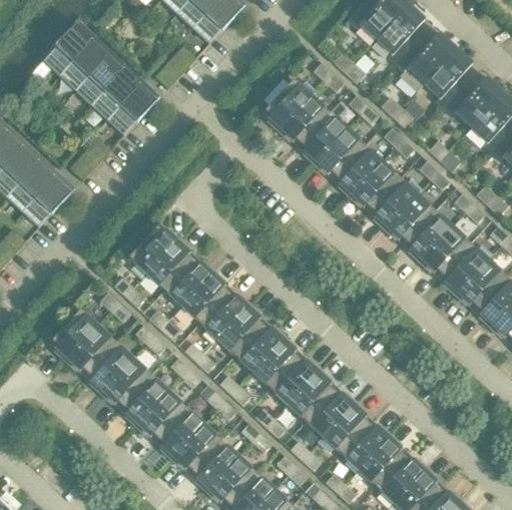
[(177,14),(189,0),(162,0),(177,14)]
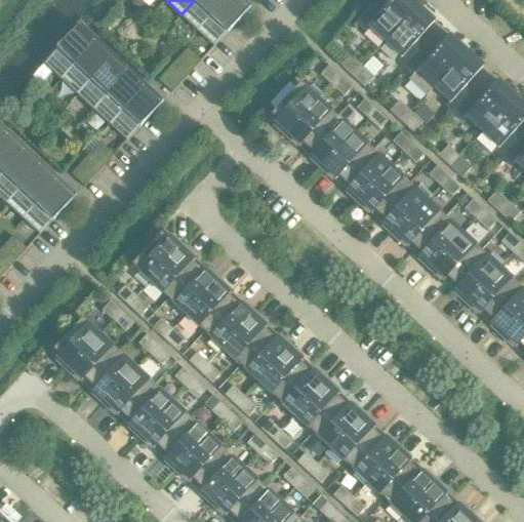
[(198,30),(225,0),(194,0),(182,14),(198,30)]
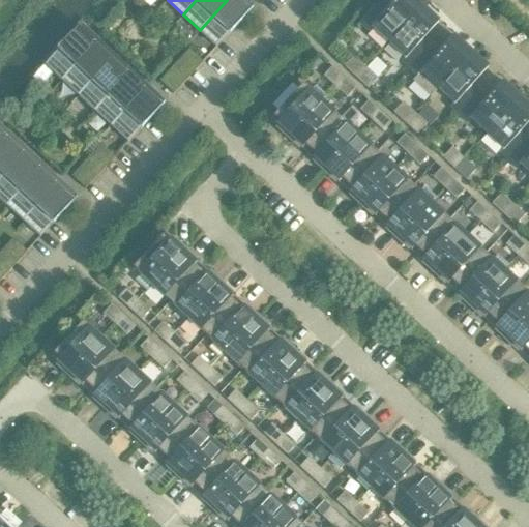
[(230,32),(251,9),(253,7),(244,0),(227,0),(200,30),(216,46),(229,32),(230,32)]
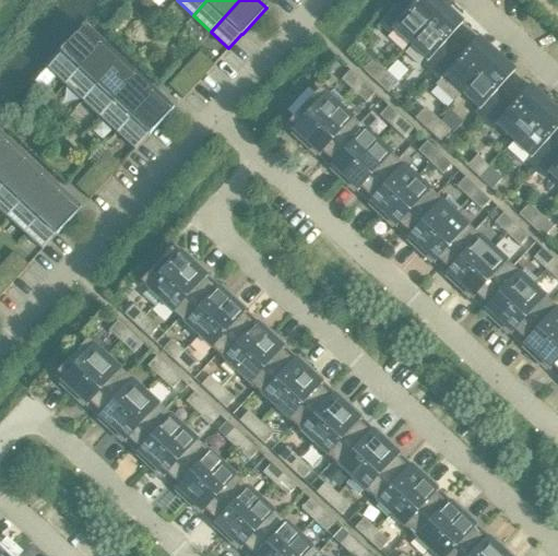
[(411,43),(443,7),(436,0),(416,0),(414,3),(410,0),(401,0),(399,0),(379,22),(390,32),(394,27),(411,43)]
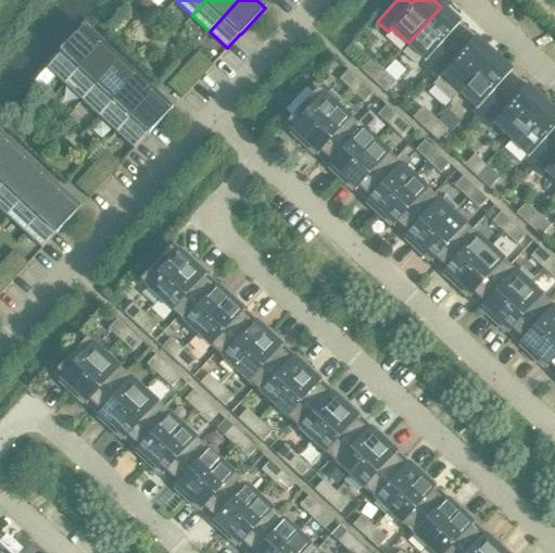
[(430,71),(455,44),(448,36),(456,26),(451,22),(454,19),(441,7),(408,42),(425,58),(420,62),(430,71)]
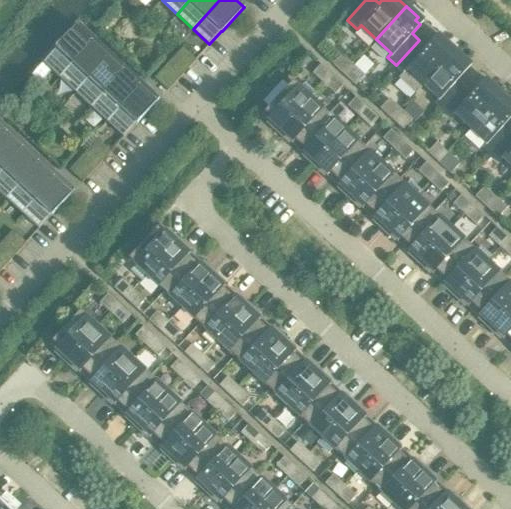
[(60,76),(95,39),(78,23),(55,46),(56,47),(50,53),(44,61),(60,76)]
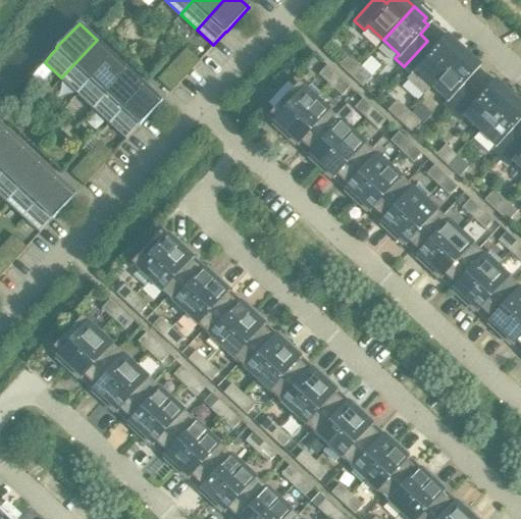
[(425,93),(463,51),(451,41),(448,43),(443,39),(434,48),(427,41),(404,66),(411,73),(408,76),(425,93)]
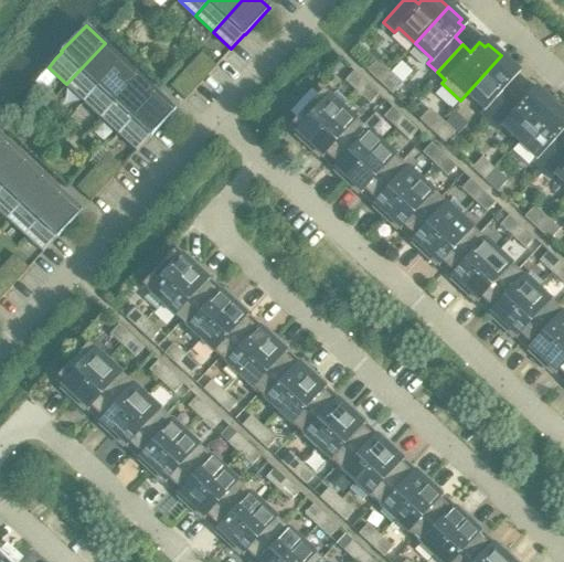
[(84,101),(123,59),(105,43),(66,84),(84,101)]
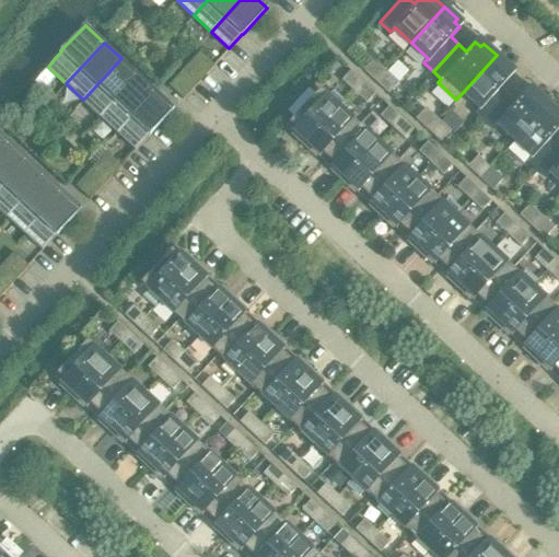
[(209,70),(214,64),(200,49),(194,57),(209,70)]
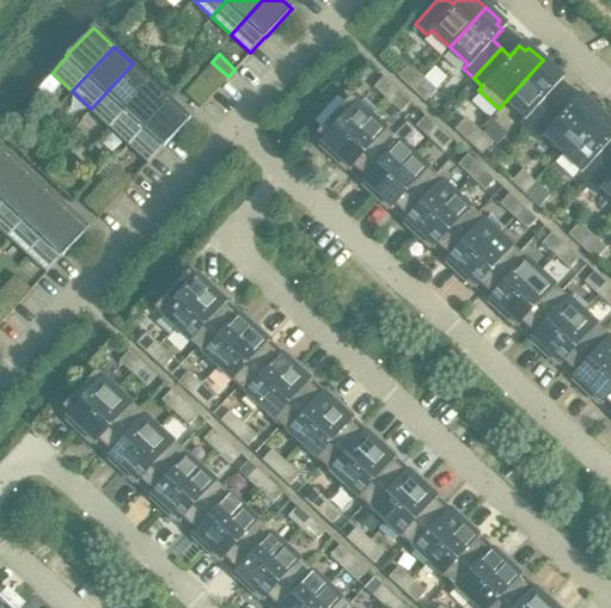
[(558,100),(549,92),(558,83),(554,77),(556,73),(543,60),(499,109),(507,100),(524,117),(520,122),(530,131),(558,100)]
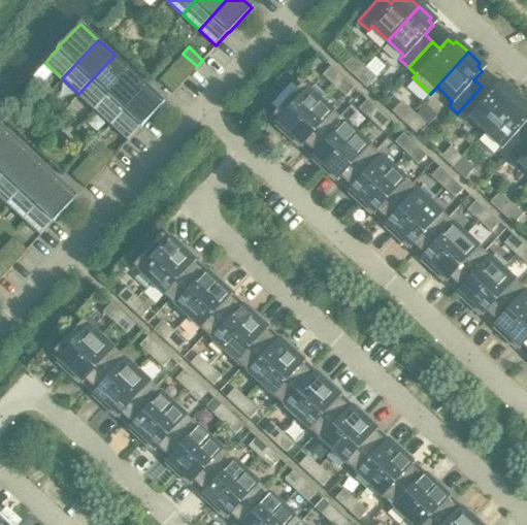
[(191,72),(197,66),(183,54),(176,60),(191,72)]
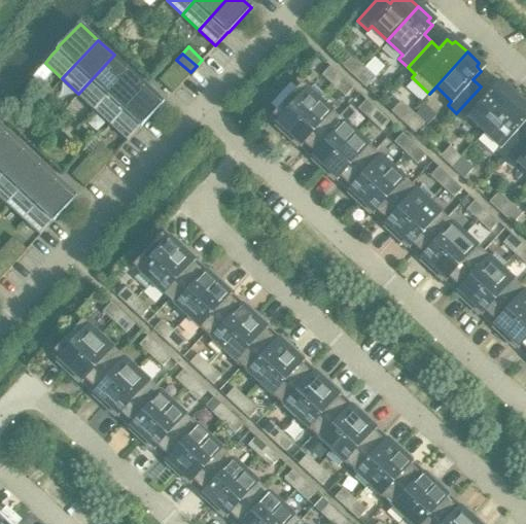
[(95,109),(130,70),(114,55),(78,94),(95,109)]
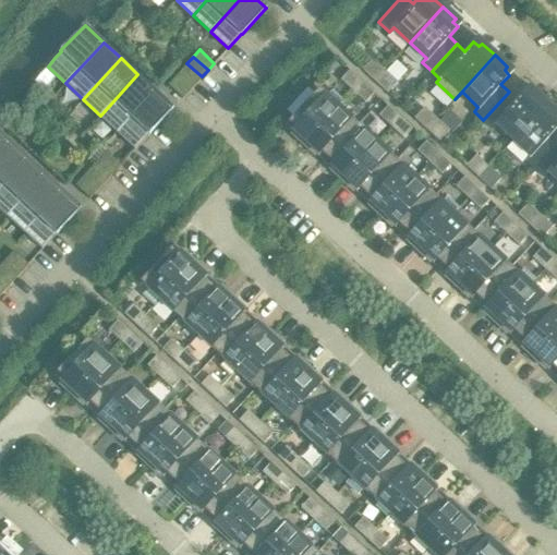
[(386,70),(373,58),(363,69),(376,80),(386,70)]
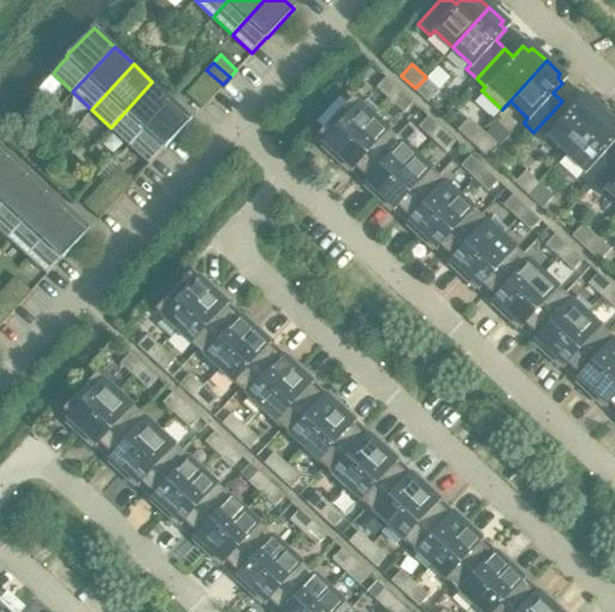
[(216,91),(223,84),(206,70),(200,77),(216,91)]
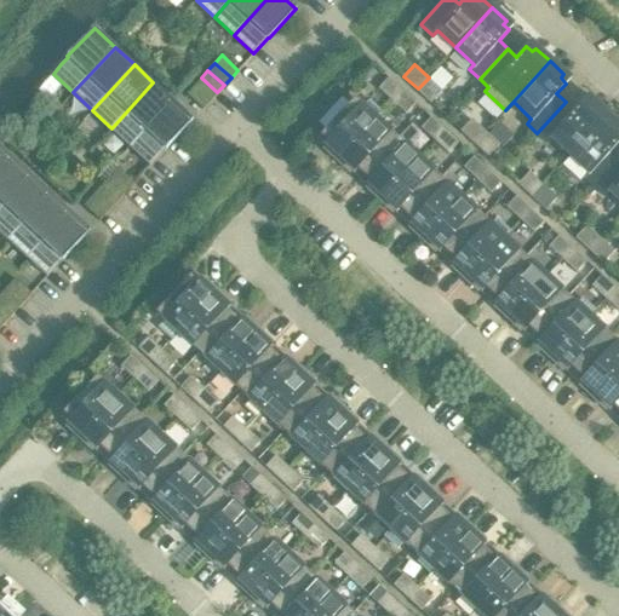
[(402,88),(389,76),(379,87),(393,99),(402,88)]
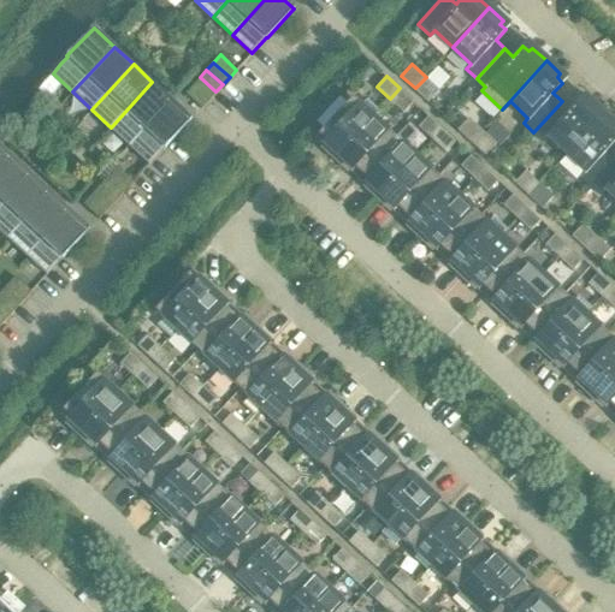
[(208,100),(216,91),(200,77),(193,84),(208,100)]
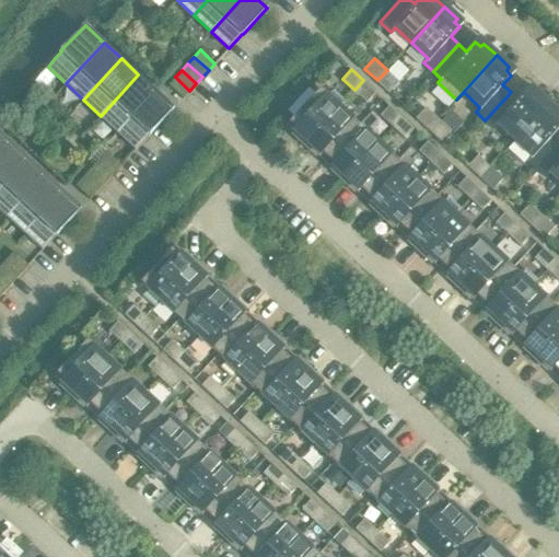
[(399,81),(387,70),(377,80),(389,91),(399,81)]
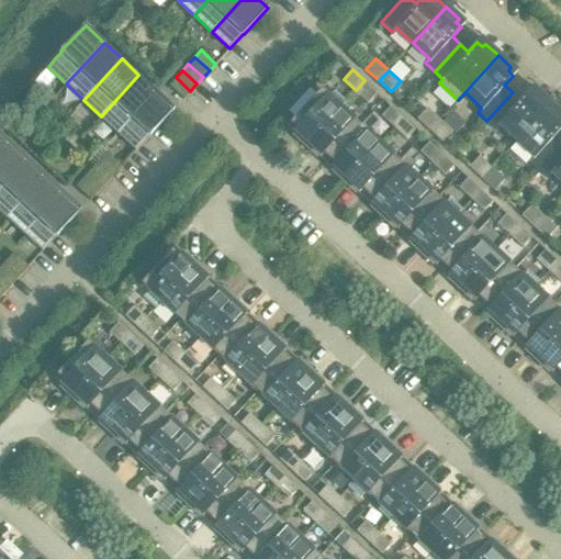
[(119,132),(156,91),(138,75),(101,116),(119,132)]
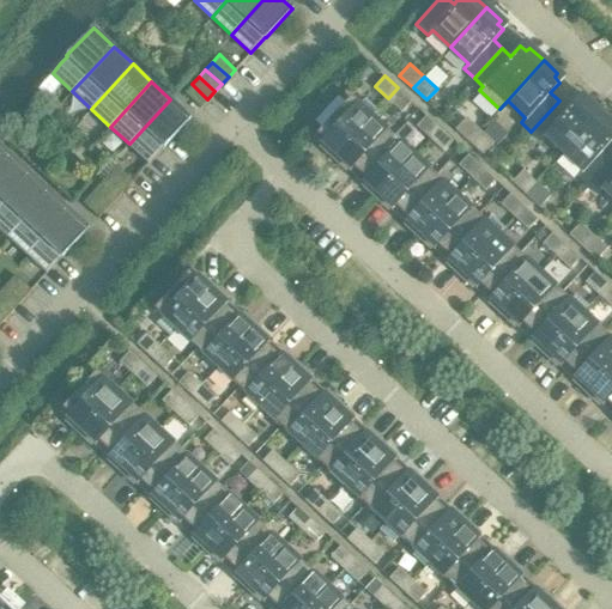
[(200,107),(207,99),(192,84),(185,91),(200,107)]
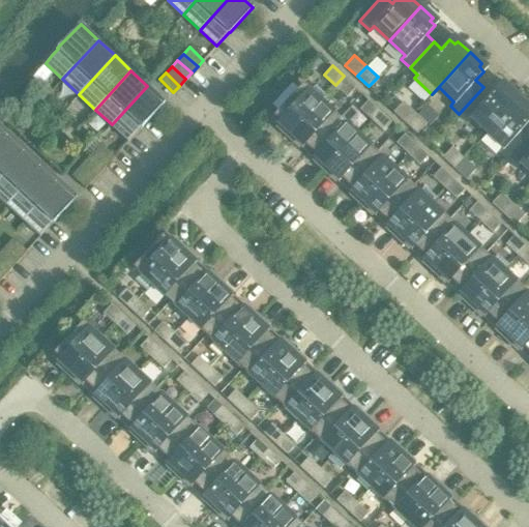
[(355,87),(344,76),(335,85),(347,96),(355,87)]
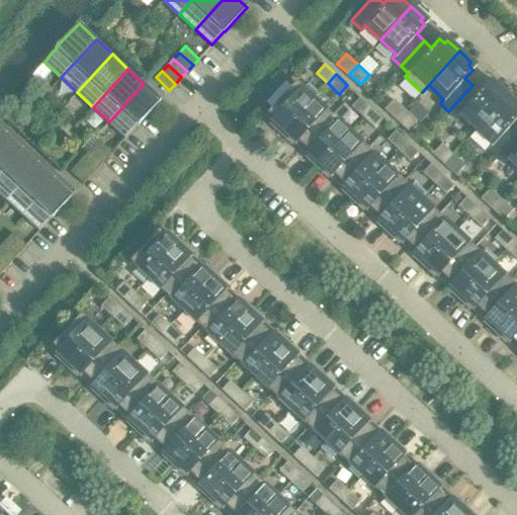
[(281,133),(315,97),(319,93),(308,83),(304,87),(296,81),(267,111),(273,116),(271,119),(272,120),(271,122),(281,133)]
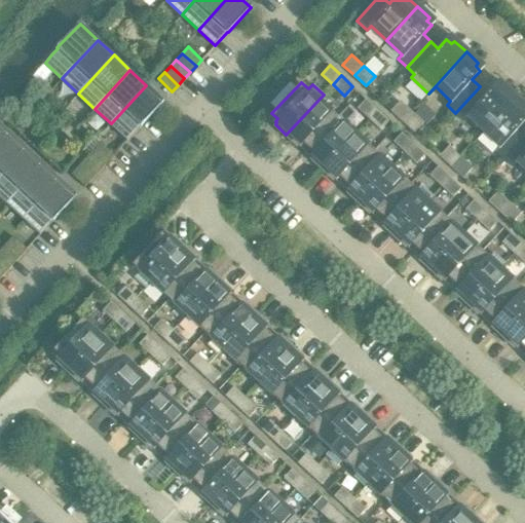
[(480,136),(515,98),(502,86),(500,89),(495,84),(487,94),(480,86),(455,113),(464,121),(467,117),(483,131),(479,136),(480,136)]
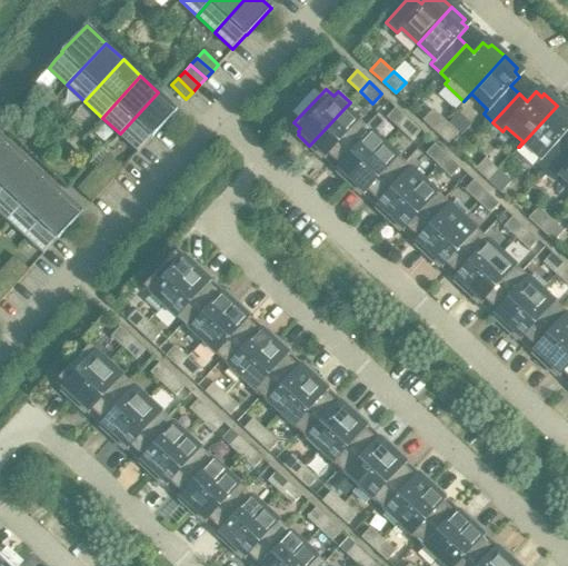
[(152,137),(175,111),(177,110),(158,92),(120,133),(138,151),(151,136),(152,137)]
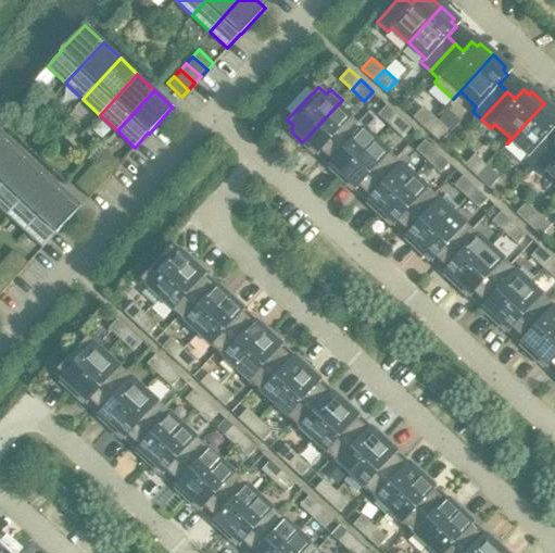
[(399,115),(387,103),(378,113),(390,125),(399,115)]
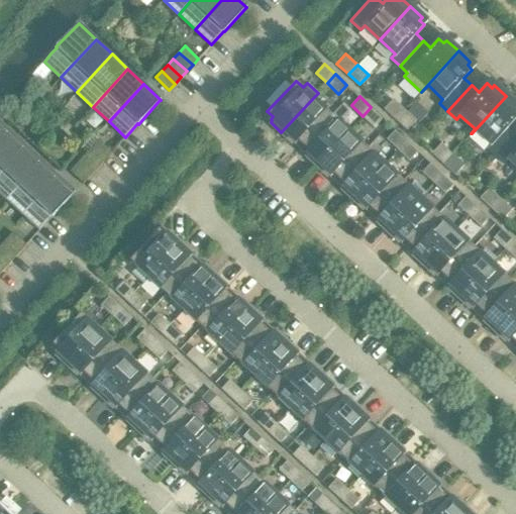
[(515,126),(512,122),(515,117),(515,109),(515,104),(506,96),(472,133),(488,148),(492,144),(499,151),(515,132),(515,126)]
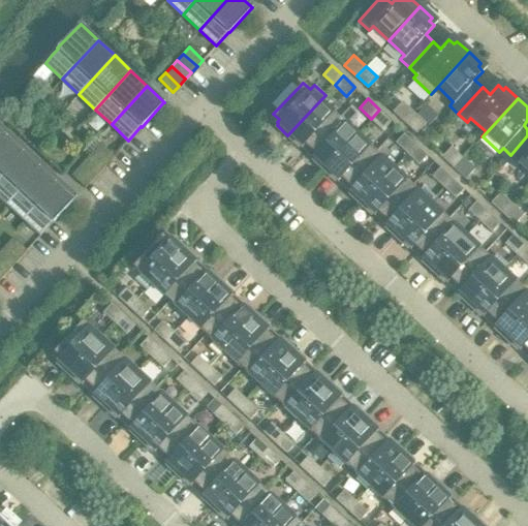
[(310,148),(339,117),(321,99),(287,135),(300,146),(301,145),(302,146),(305,143),(310,148)]
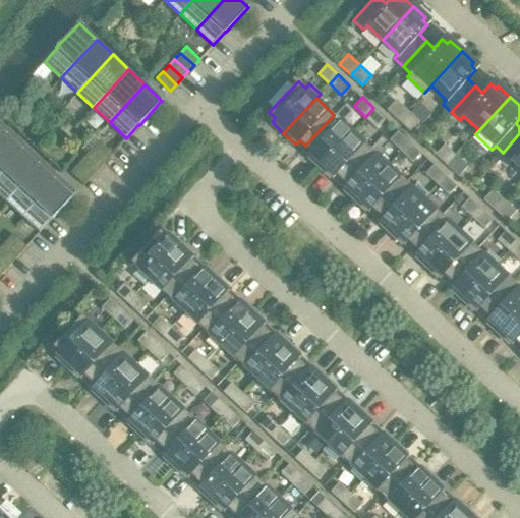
[(408,109),(396,98),(387,108),(399,119),(408,109)]
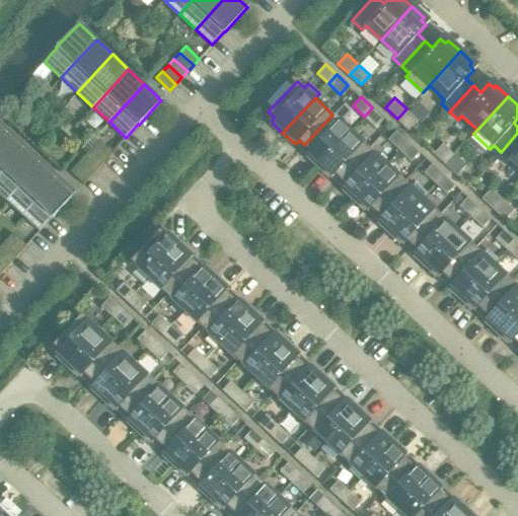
[(383,118),(372,107),(364,117),(375,127),(383,118)]
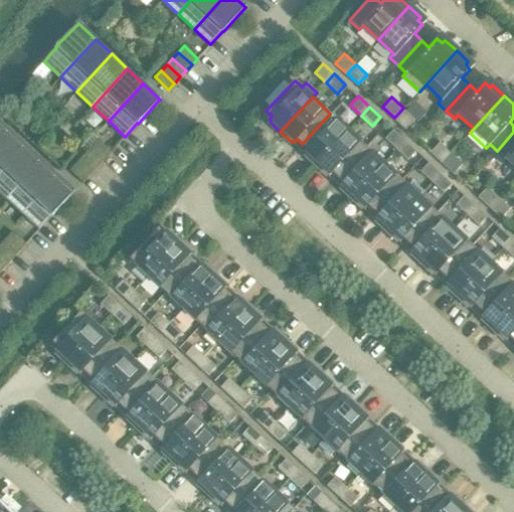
[(405,128),(414,118),(403,108),(394,118),(405,128)]
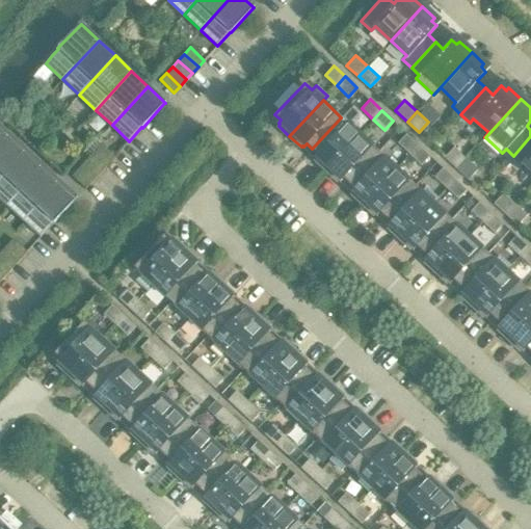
[(326,170),(360,134),(341,117),(312,149),(317,154),(315,156),(316,158),(315,160),(326,170)]
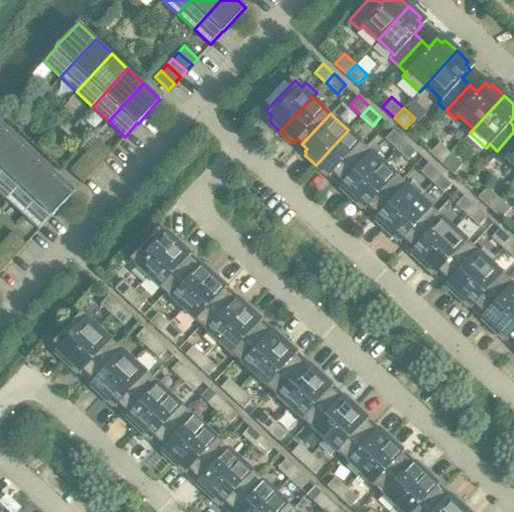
[(0,141),(10,131),(0,121),(0,141)]
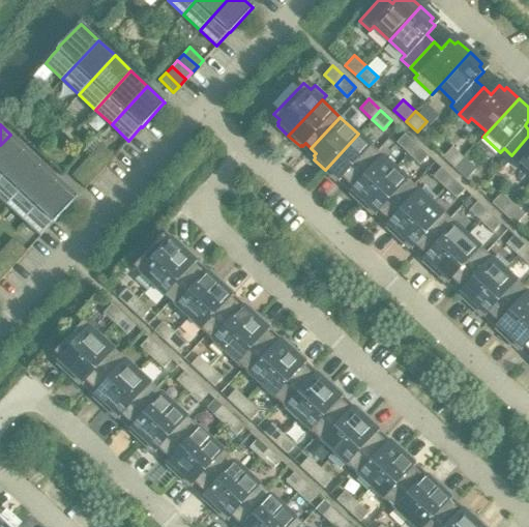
[(416,144),(405,133),(397,142),(408,153),(416,144)]
